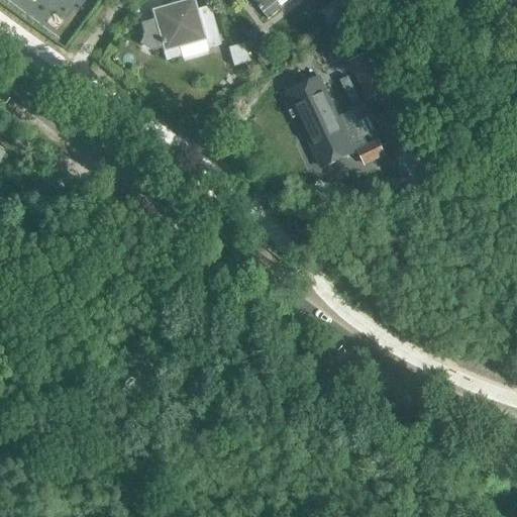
[(212,16),(200,20),(194,0),(186,0),(151,9),(154,19),(140,22),(145,38),(142,42),(152,48),(162,45),(166,60),(182,56),(180,47),(205,41),(207,48),(220,45),(212,16)]
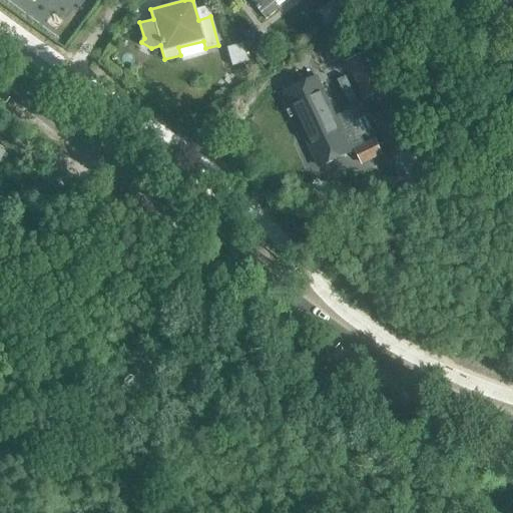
[(250,0),(266,19),(279,9),(273,2),(275,0),(250,0)]
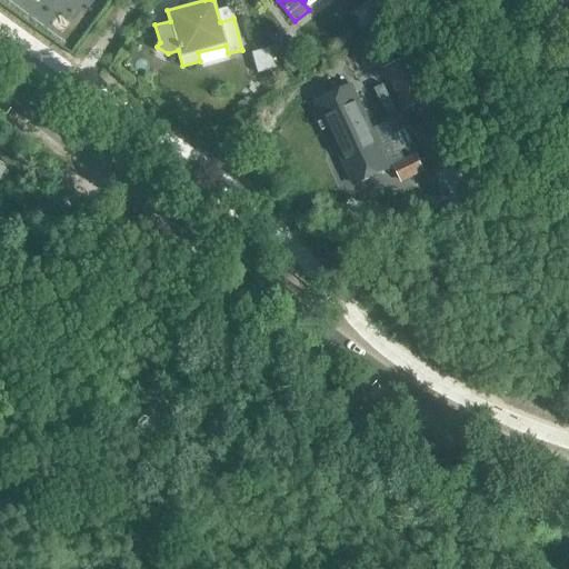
[(423,101),(400,62),(381,73),(405,112),(423,101)]
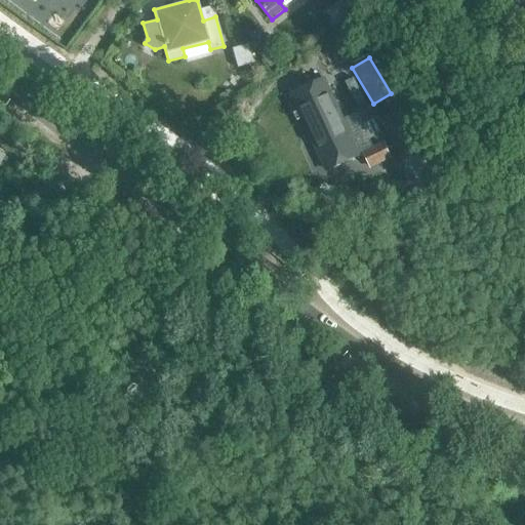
[(335,166),(358,156),(323,80),(291,95),(307,125),(311,123),(314,130),(318,128),(335,166)]
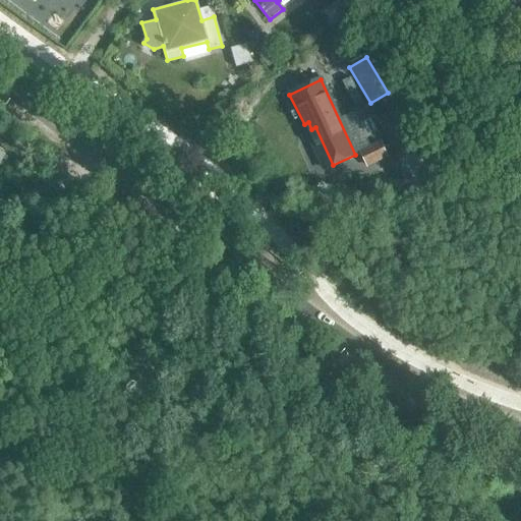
[(359,151),(367,168),(389,159),(381,140),(359,151)]
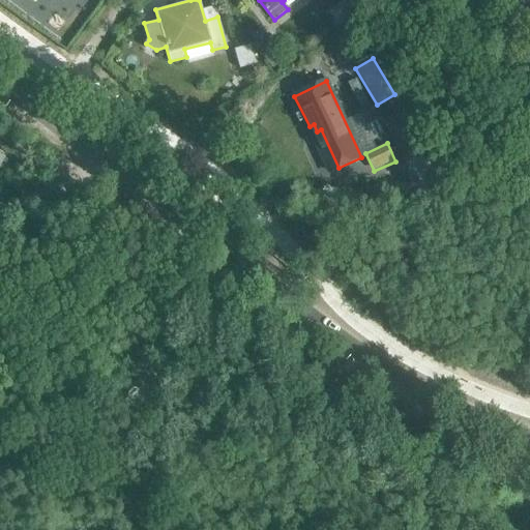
[(0,171),(1,172),(8,158),(0,153),(0,171)]
